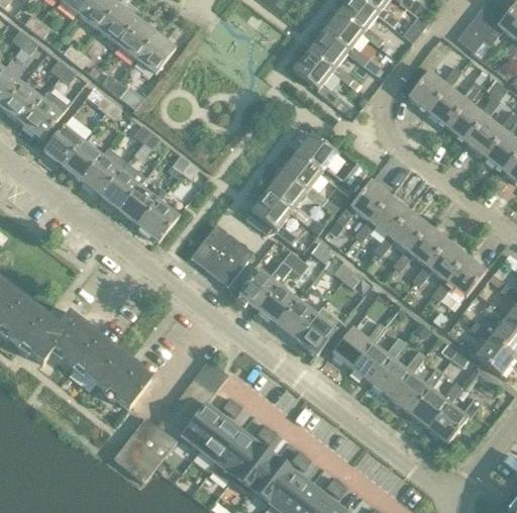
[(0,0),(0,4),(4,8),(10,0),(0,0)]
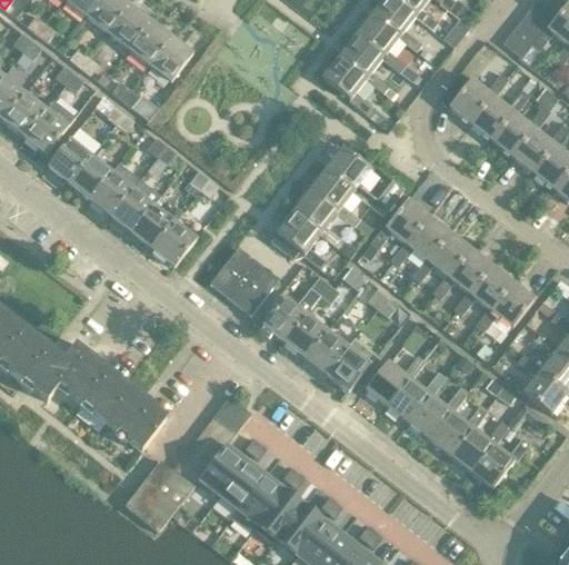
[(87,15),(98,0),(69,0),(87,15)]
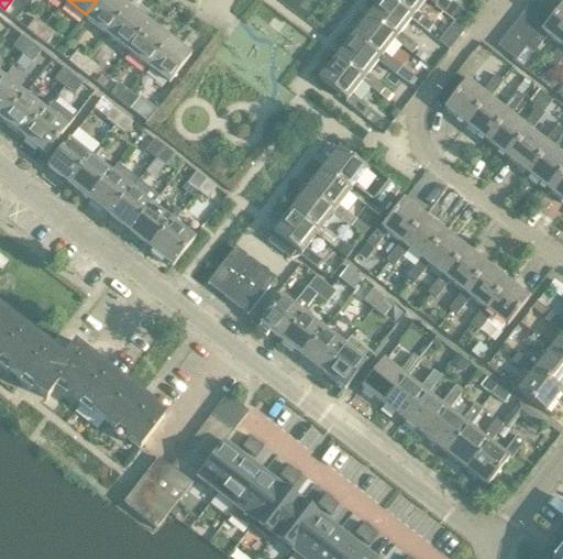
[(107,31),(129,2),(125,0),(97,0),(86,14),(107,31)]
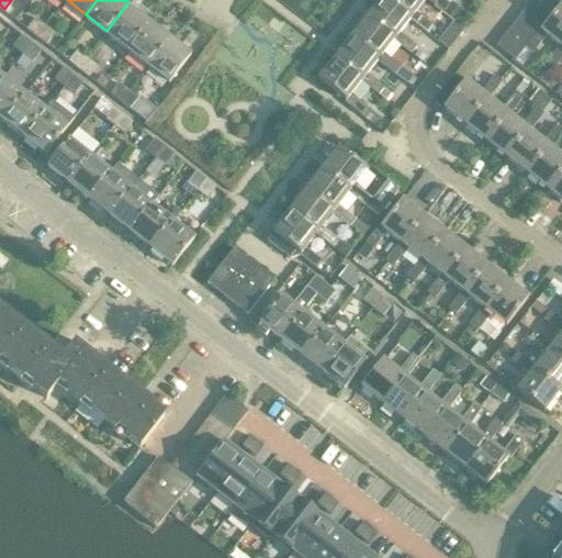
[(398,30),(409,17),(411,14),(392,0),(377,0),(367,13),(394,35),(392,37),(409,51),(416,43),(398,30)]
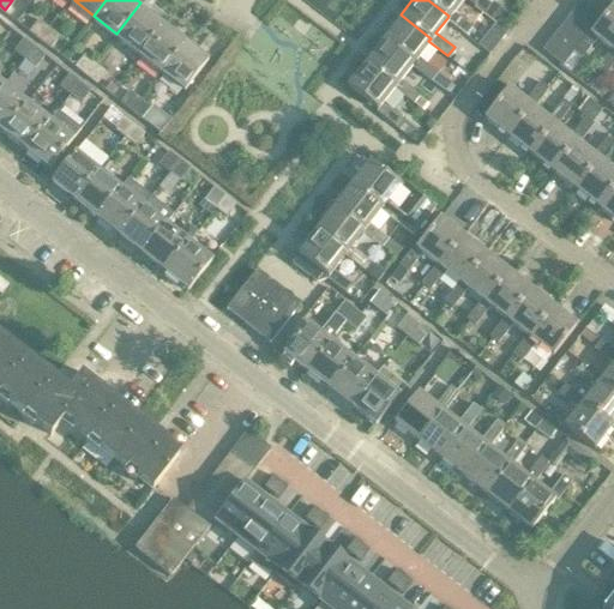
[(453,10),(461,0),(428,0),(449,16),(447,18),(467,32),(473,24),(453,10)]
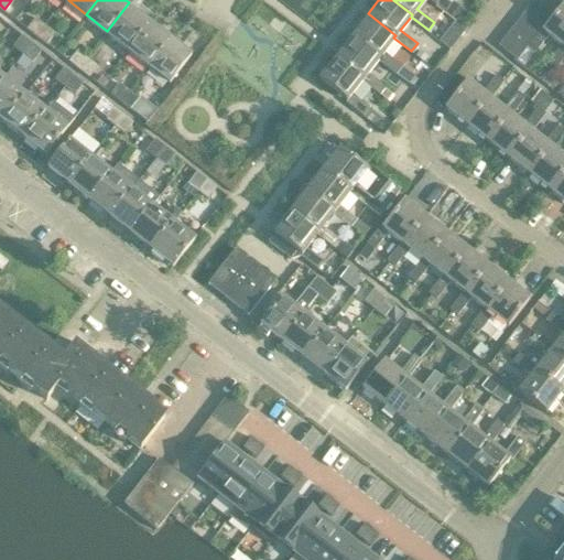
[(433,0),(444,9),(451,1),(449,0),(433,0)]
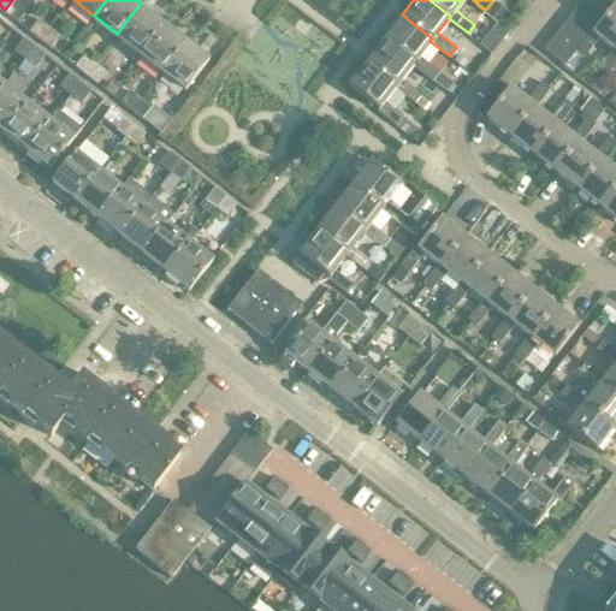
[(493,0),(487,9),(499,18),(508,7),(498,0),(493,0)]
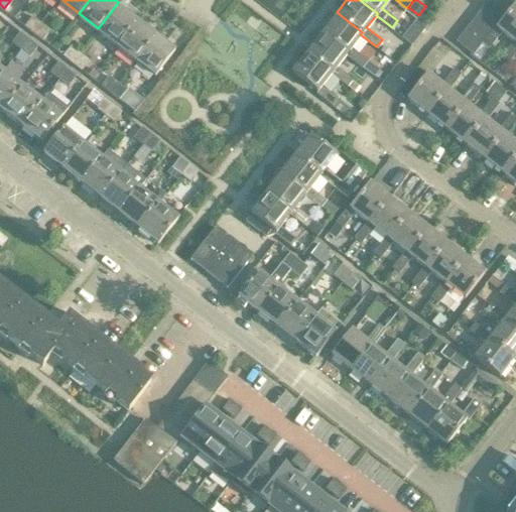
[(503,18),(510,9),(498,0),(486,0),(484,3),(503,18)]
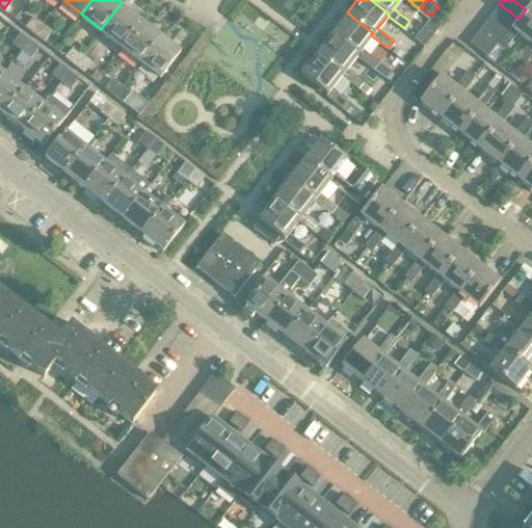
[(531,1),(531,0),(513,0),(526,9),(531,1)]
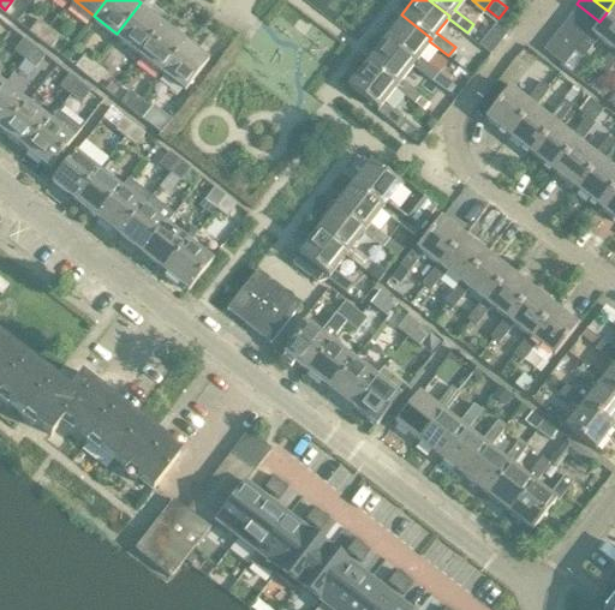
[(614,48),(614,47),(614,1),(608,11),(599,22),(592,31),(589,29),(589,30),(580,41),(574,47),(581,53),(596,35),(611,47),(614,48)]
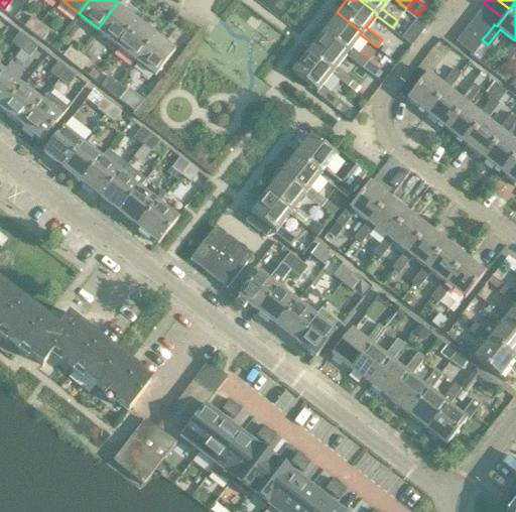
[(117,43),(137,17),(118,2),(98,28),(117,43)]
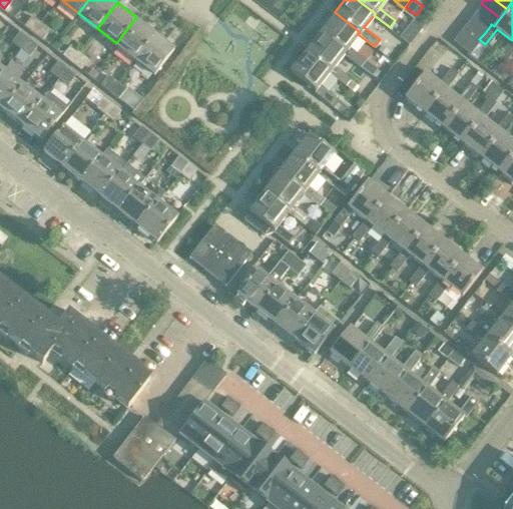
[(494,26),(500,18),(481,3),(474,12),(491,25),(491,24),(494,26)]
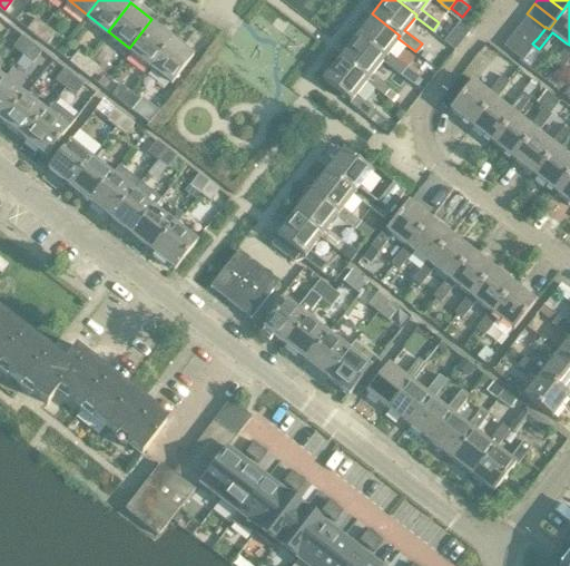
[(387,50),(397,38),(400,36),(372,13),(355,35),(383,57),(382,59),(399,72),(405,65),(387,50)]
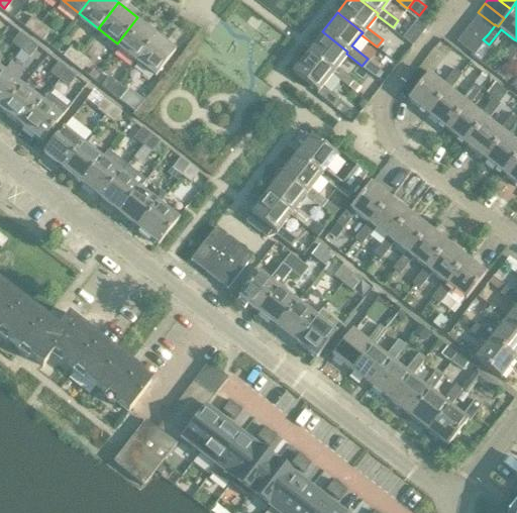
[(488,34),(495,25),(478,12),(471,20),(488,34)]
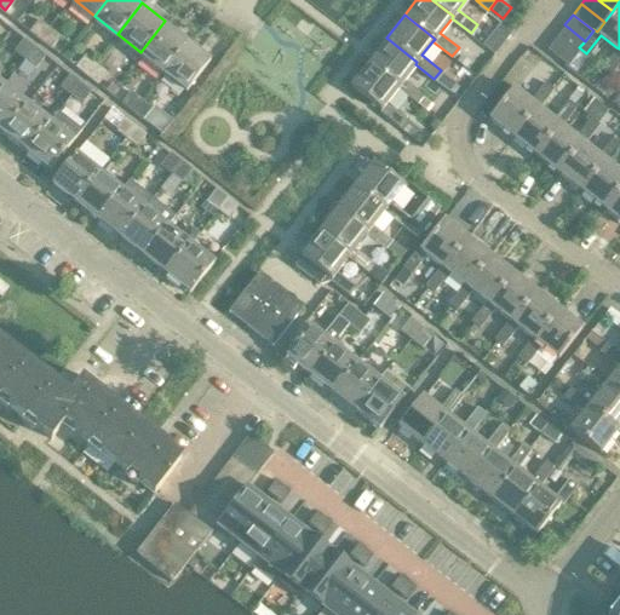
[(41,38),(51,26),(39,16),(29,29),(41,38)]
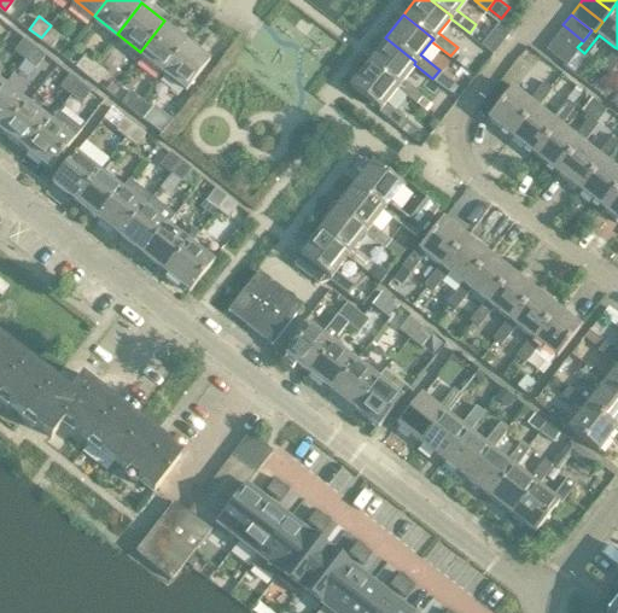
[(499,19),(490,30),(501,40),(511,28),(499,19)]
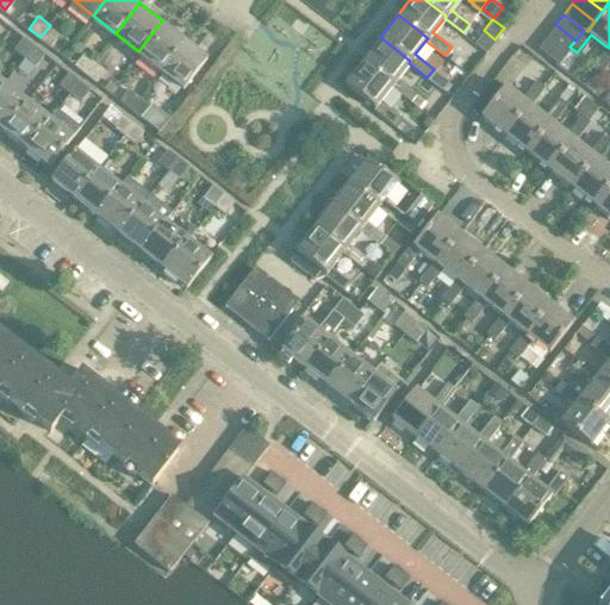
[(161,68),(185,38),(162,20),(138,51),(161,68)]
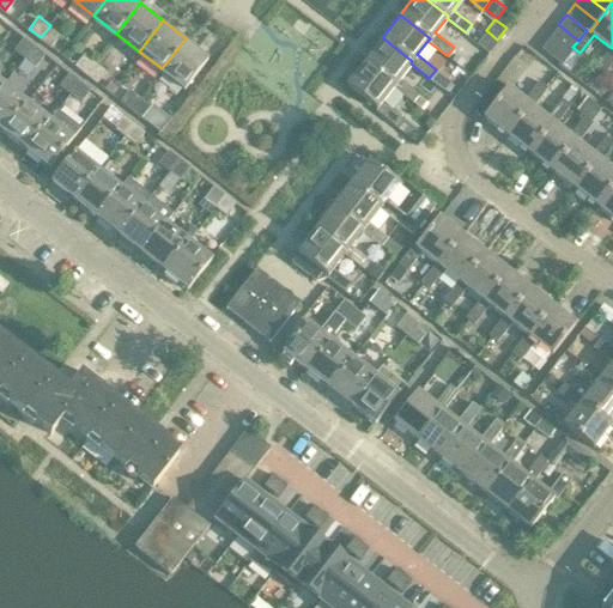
[(570,50),(572,47),(578,41),(558,24),(550,35),(570,50)]
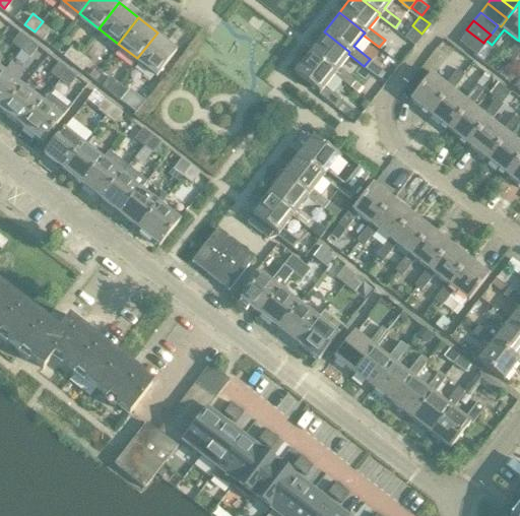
[(43,21),(35,31),(44,39),(52,27),(43,21)]
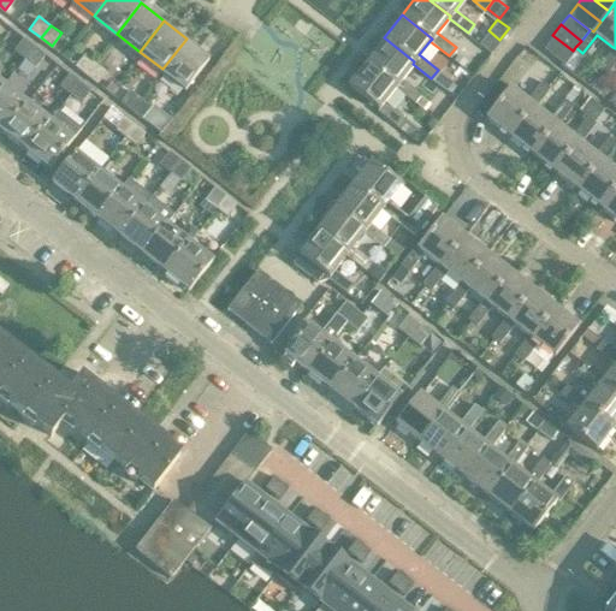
[(564,63),(573,51),(552,35),(544,46),(564,63)]
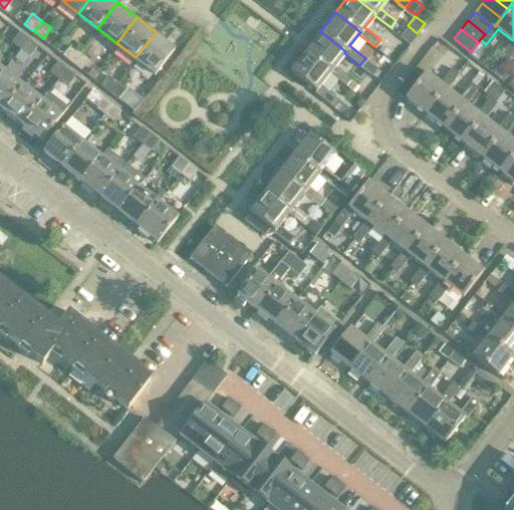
[(21,47),(29,37),(20,30),(12,40),(21,47)]
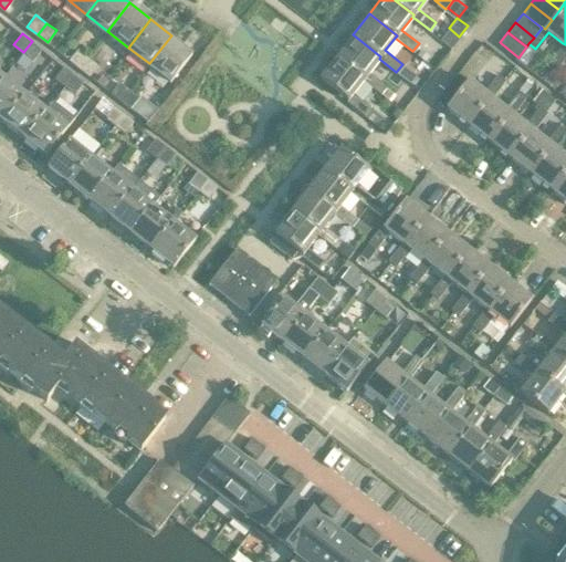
[(369,71),(379,59),(380,56),(353,34),(336,55),(365,77),(363,80),(380,93),(387,85),(369,71)]
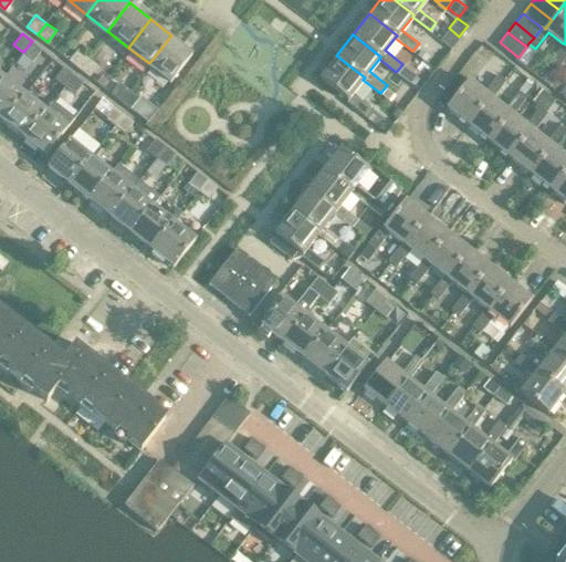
[(170,81),(174,76),(194,52),(171,35),(149,63),(170,81)]
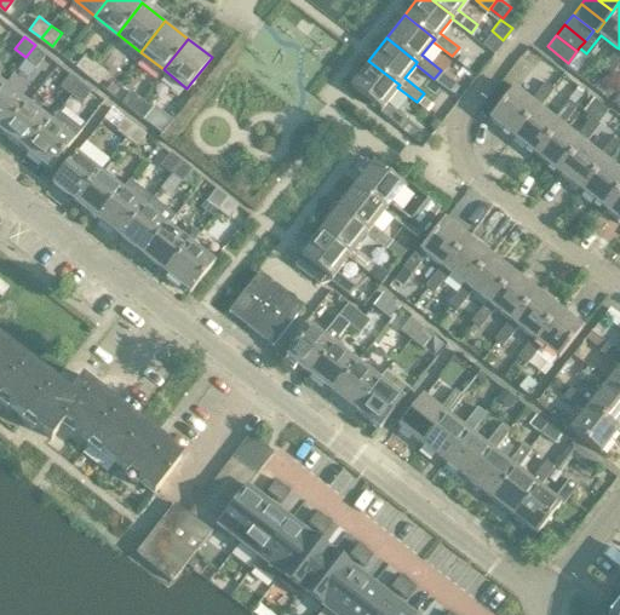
[(35,45),(26,57),(36,65),(46,53),(35,45)]
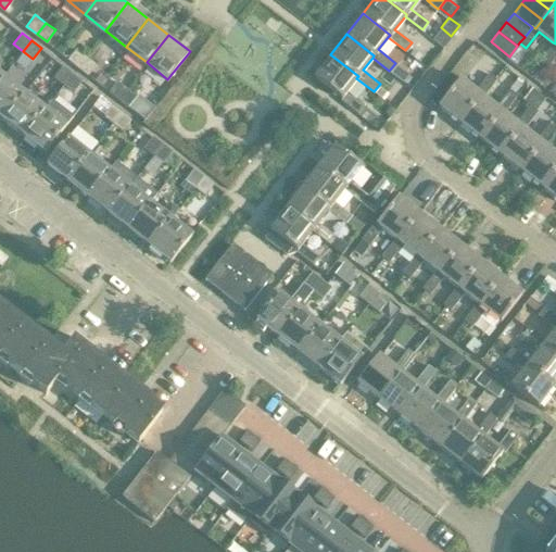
[(555,42),(555,44),(553,42),(540,59),(546,64),(555,52),(555,42)]
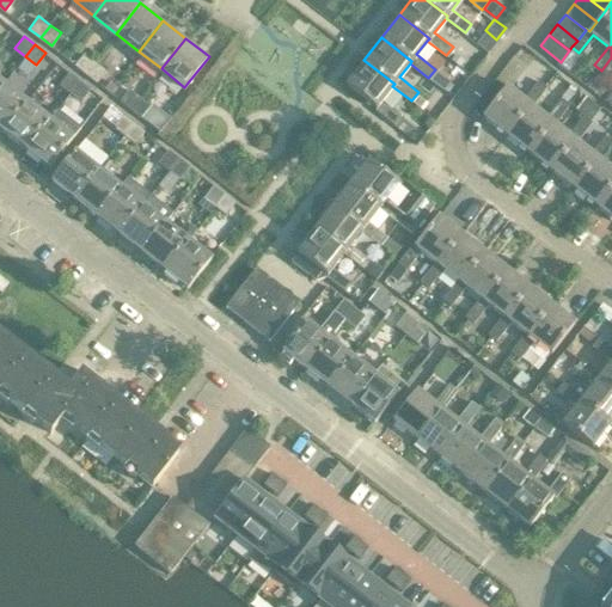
[(86,72),(96,60),(85,51),(75,63),(86,72)]
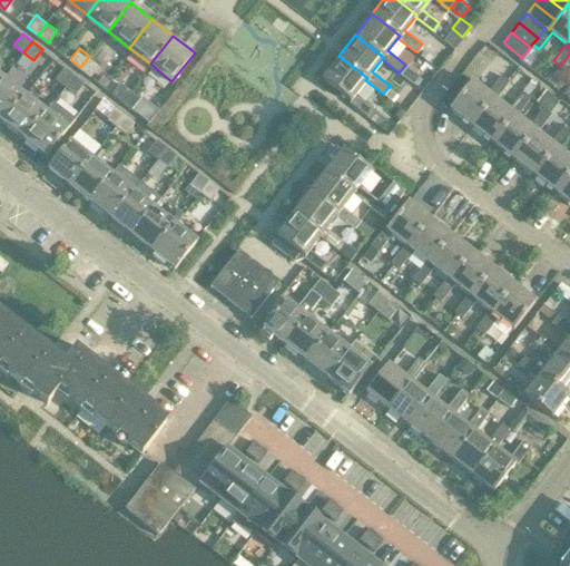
[(89,56),(80,67),(89,75),(99,64),(89,56)]
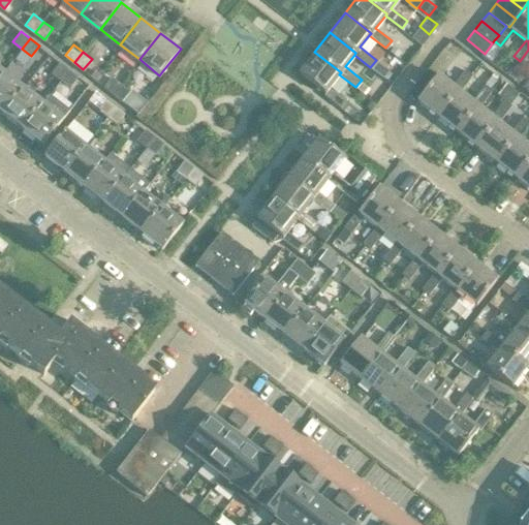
[(339,74),(341,72),(314,52),(299,71),(325,92),(323,94),(340,106),(346,99),(330,86),(339,74)]
